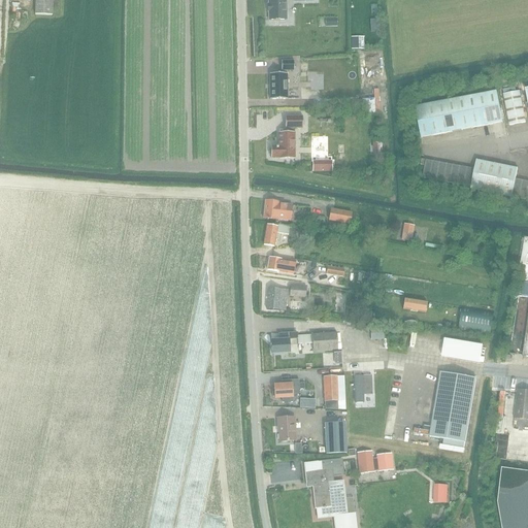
[(35,0),(35,14),(52,15),(52,0),(35,0)]
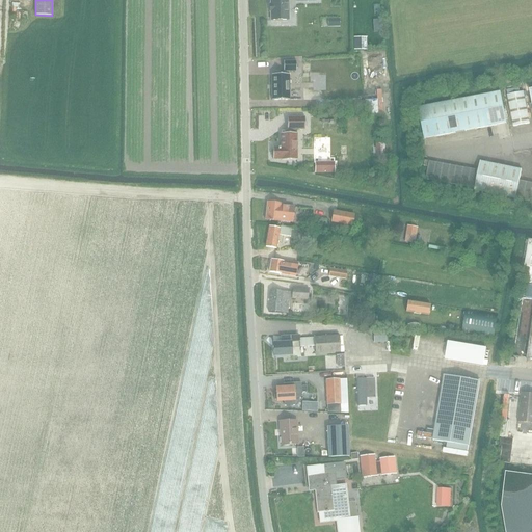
[(270,0),(271,4),(270,4),(270,12),(271,12),(271,20),(281,20),(281,27),(294,26),(293,20),(288,20),(288,0),(270,0)]
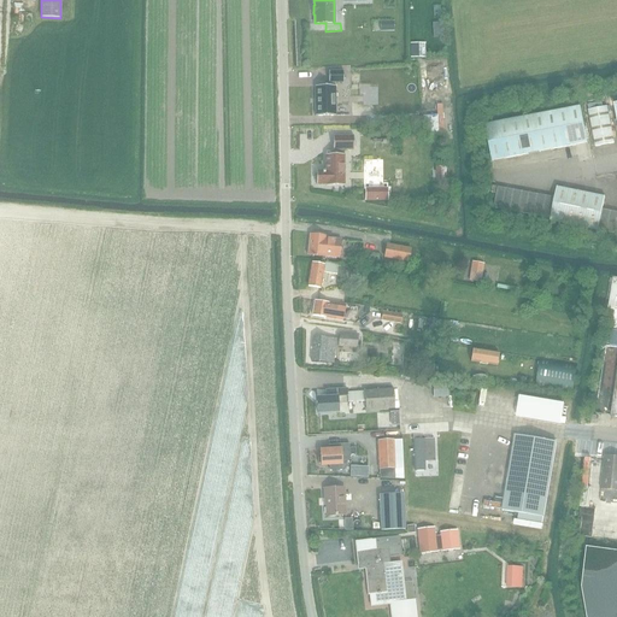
[(394,21),(381,21),(381,30),(394,30),(394,21)]
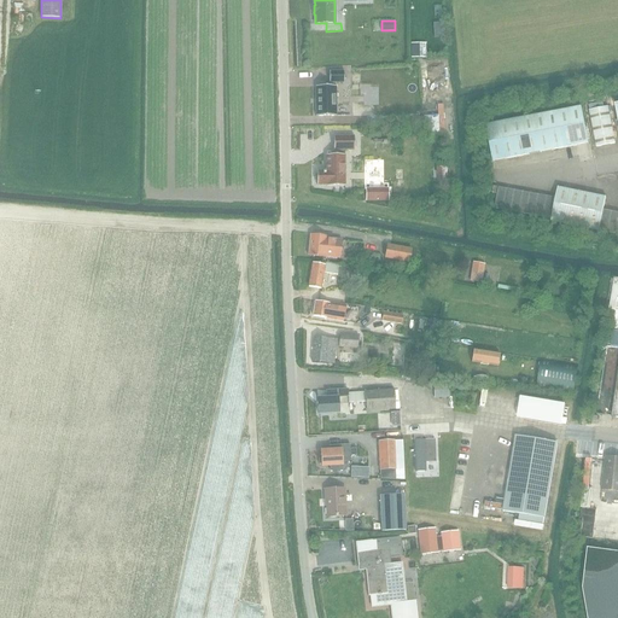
[(442,22),(433,23),(435,38),(443,36),(442,22)]
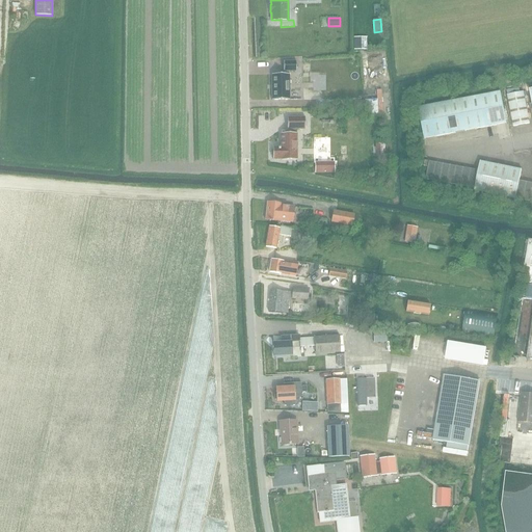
[(367,40),(354,40),(354,49),(367,49),(367,40)]
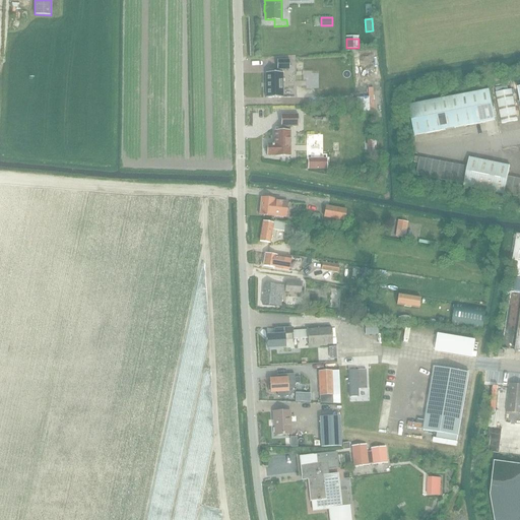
[(289,60),(276,60),(277,69),(277,70),(282,69),(289,69),(289,60)]
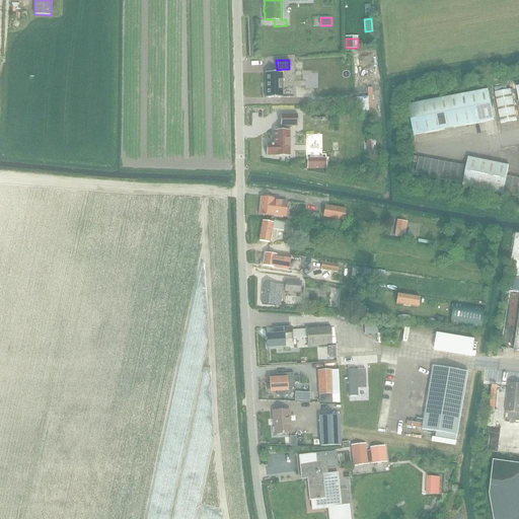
[(277,72),(265,72),(266,97),(283,97),(282,69),(277,70),(277,72)]
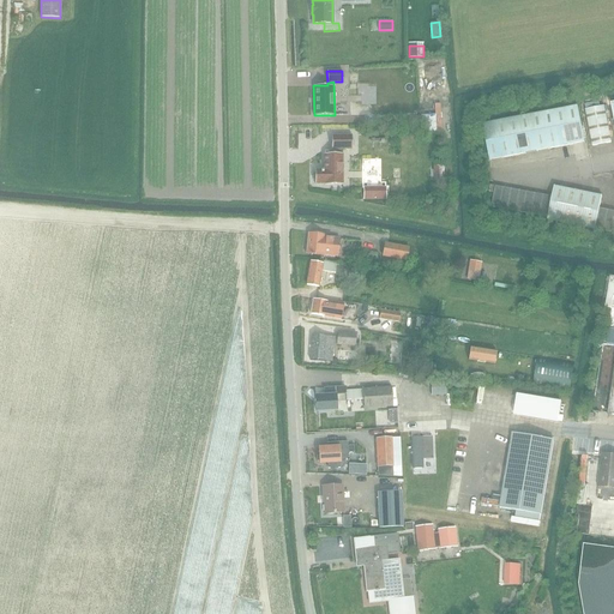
[(577,106),(554,110),(560,146),(584,142),(577,106)]
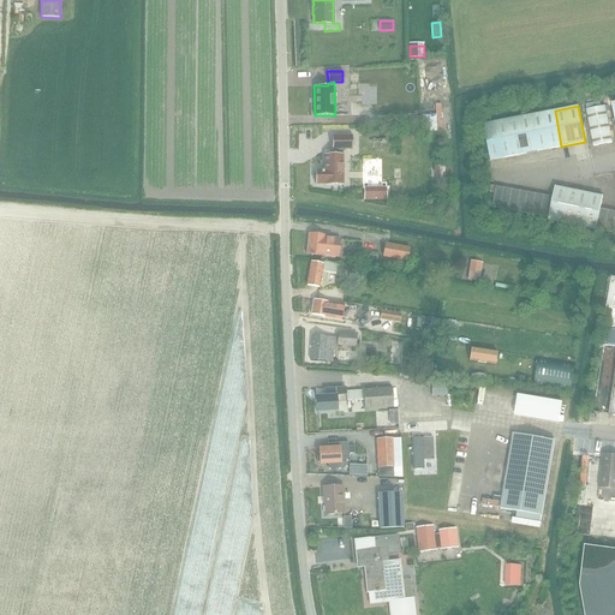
[(586,109),(593,147),(611,143),(604,106),(601,107),(586,109)]
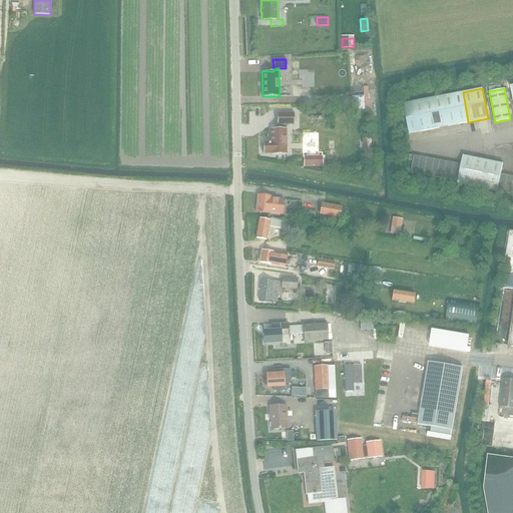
[(463,92),(443,96),(448,126),(468,122),(463,92)]
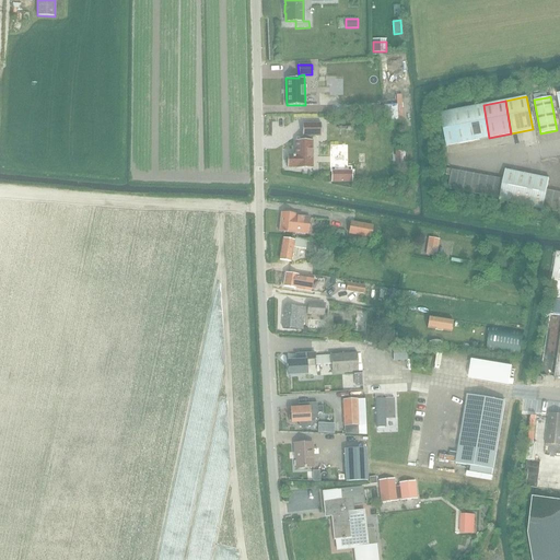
[(462,109),(468,142),(489,138),(483,105),(462,109)]
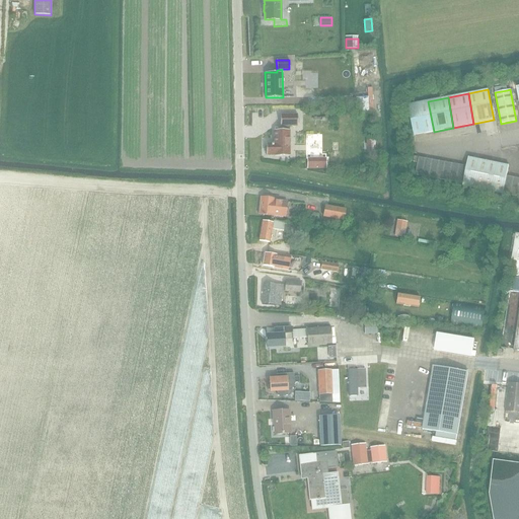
[(414,136),(434,132),(428,101),(408,105),(414,136)]
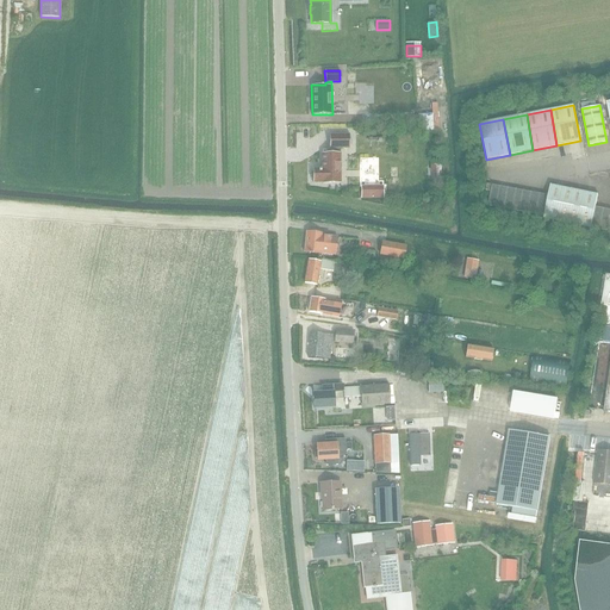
[(310,176),(311,179),(313,180),(313,184),(323,184),(341,184),(340,149),(350,149),(349,135),(329,135),(329,149),(331,149),(331,153),(322,154),(322,169),(312,169),(312,173),(311,174),(310,176)]
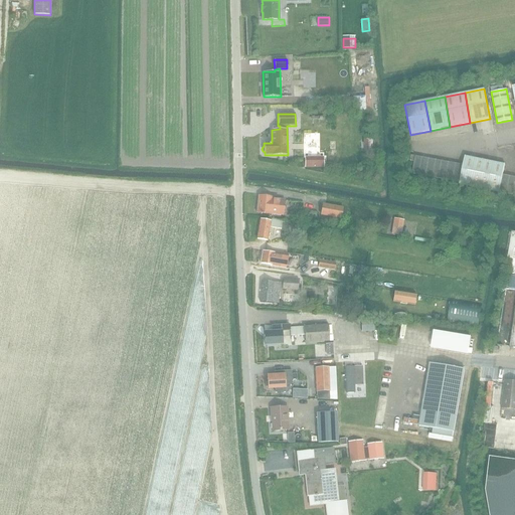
[(372,151),(372,139),(363,139),(364,152),(372,151)]
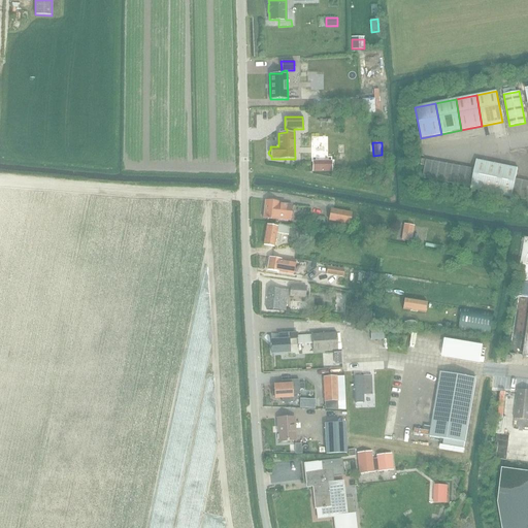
[(425,166),(422,178),(429,179),(433,161),(426,160),(425,166)]
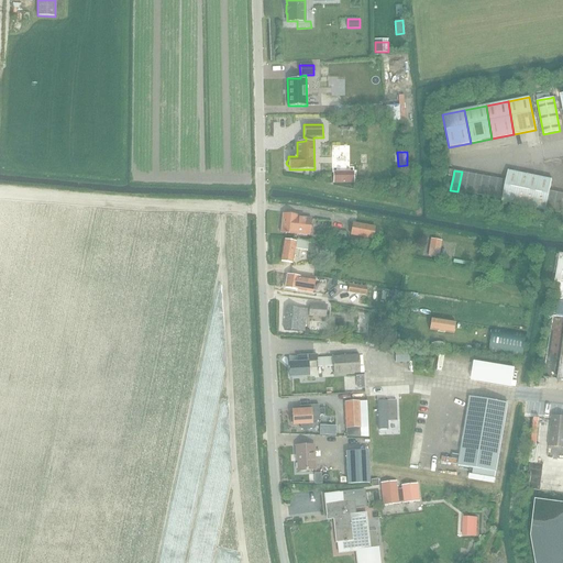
[(501,201),(523,206),(530,175),(508,170),(506,180),(503,199),(501,201)]
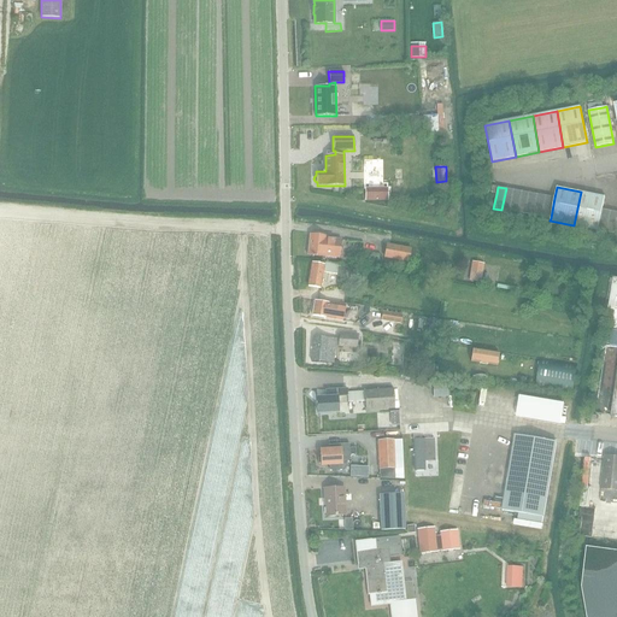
[(506,188),(501,210),(510,211),(513,191),(506,188)]
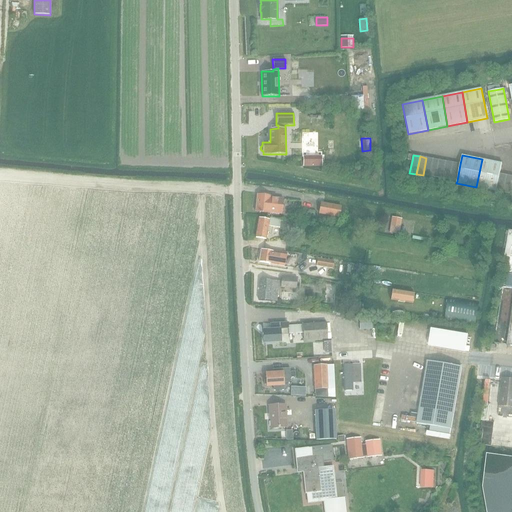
[(426,158),(423,175),(430,176),(433,159),(426,158)]
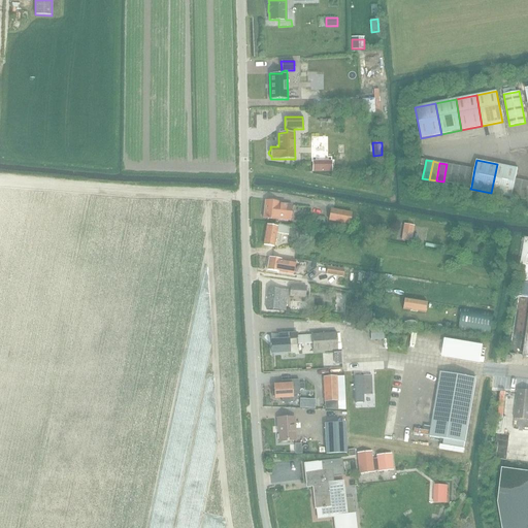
[(447,164),(443,182),(451,184),(454,165),(447,164)]
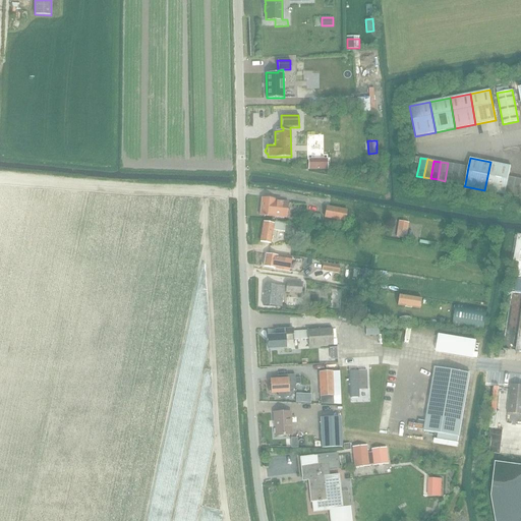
[(490,162),(484,190),(505,194),(508,177),(510,166),(490,162)]
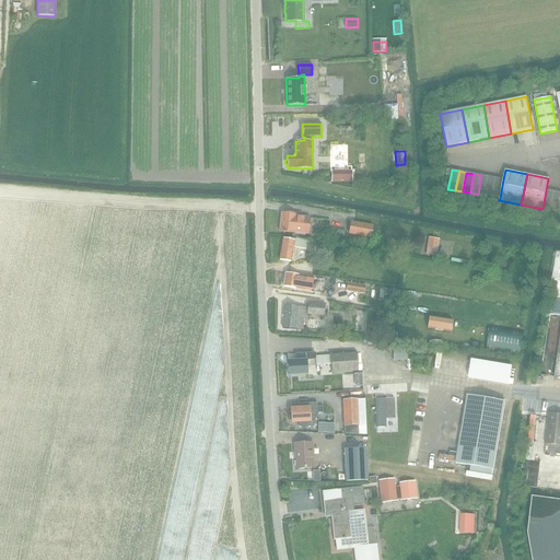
[(481,175),(478,195),(485,196),(489,176),(481,175)]
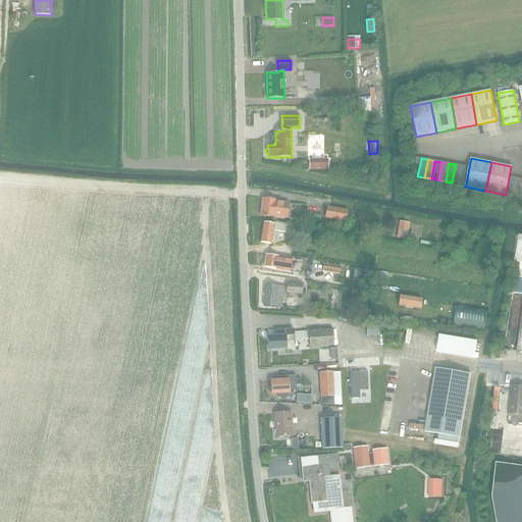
[(456,164),(452,183),(459,184),(463,166),(456,164)]
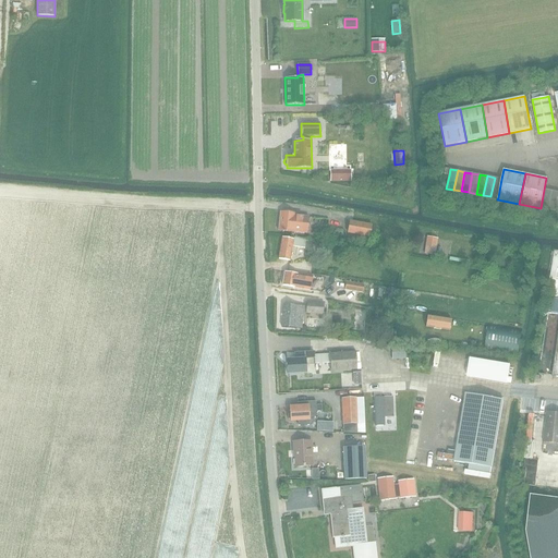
[(495,178),(490,196),(498,197),(501,179),(495,178)]
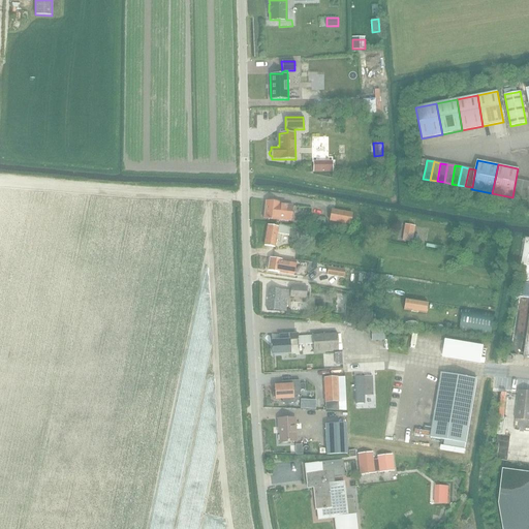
[(516,180),(512,197),(519,198),(521,186),(522,181),(516,180)]
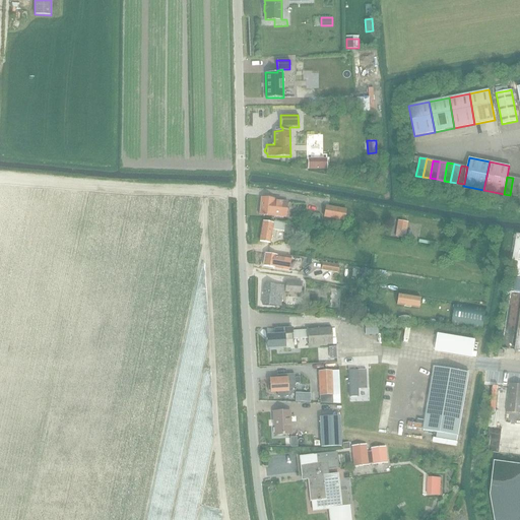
[(512,183),(510,195),(516,197),(518,197),(518,194),(519,185),(519,179),(513,178),(512,183)]
